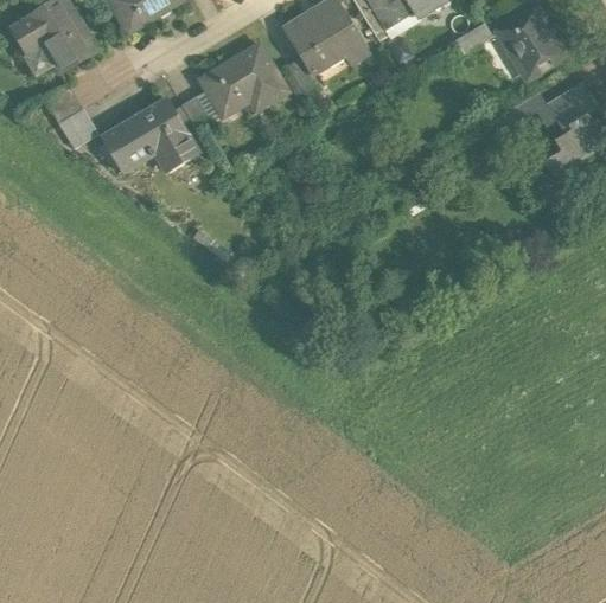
[(61,0),(12,29),(25,49),(40,39),(61,72),(96,51),(65,0),(61,0)]
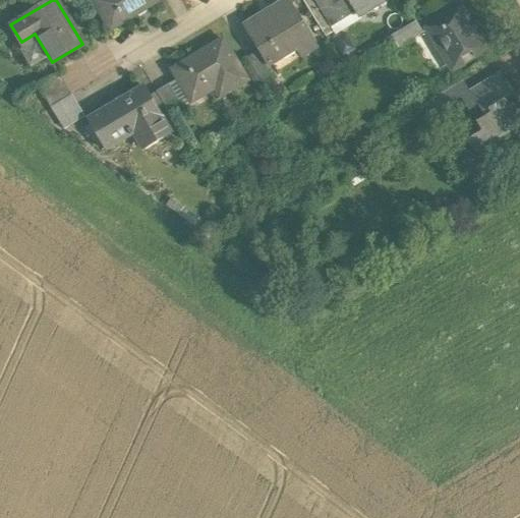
[(93,0),(110,27),(155,0),(93,0)]
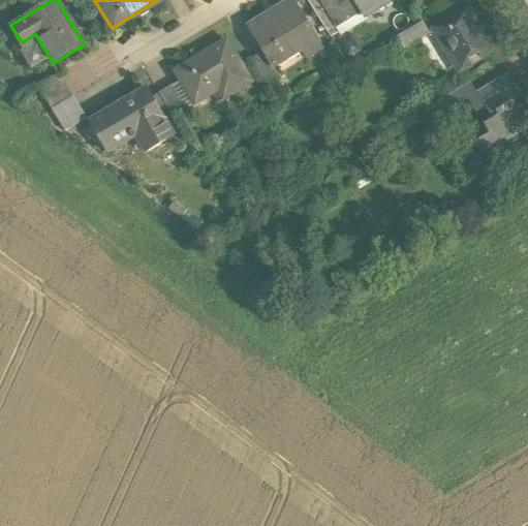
[(334,20),(321,0),(308,0),(329,35),(341,28),(339,24),(336,19),(334,20)]
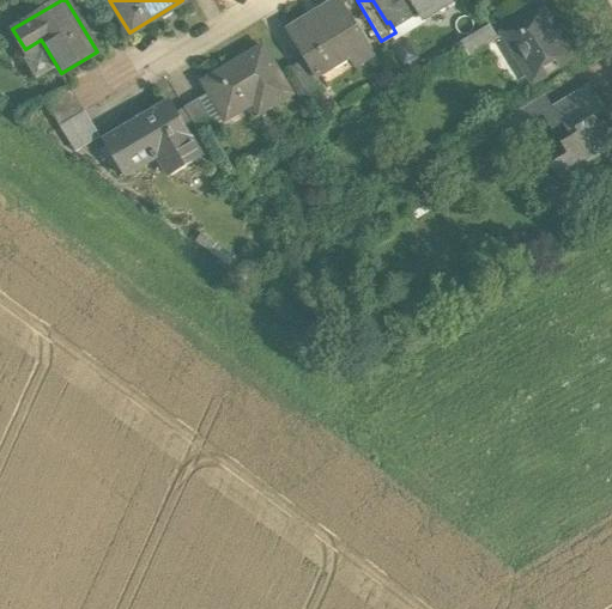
[(373,0),(387,23),(389,22),(393,28),(419,11),(423,16),(447,1),(446,0),(373,0)]
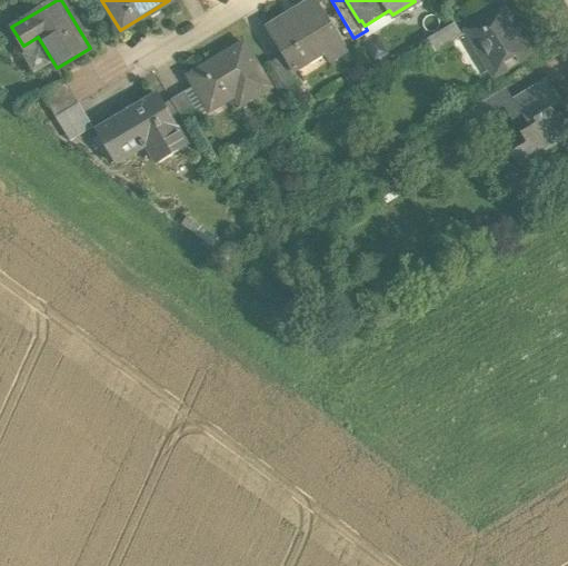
[(317,2),(289,19),(287,15),(266,28),(281,55),(290,69),(291,68),(320,50),(327,60),(345,49),(317,2)]
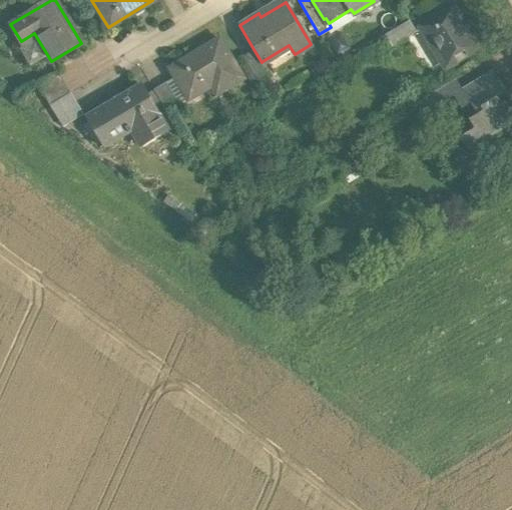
[(453,6),(419,26),(432,48),(437,45),(446,60),(464,49),(466,54),(477,47),(474,43),(475,42),(453,6)]
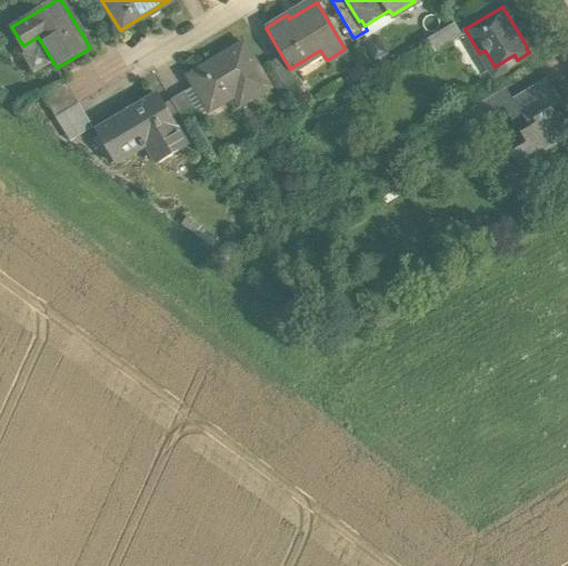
[(452,20),(426,37),(434,50),(461,33),(452,20)]
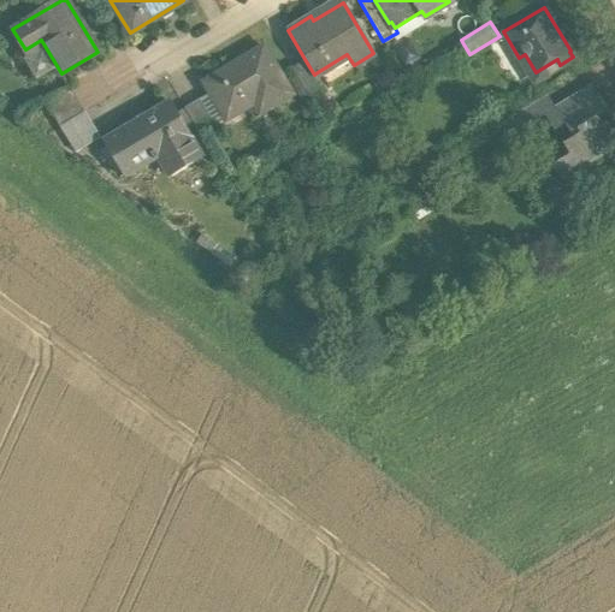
[(262,45),(202,81),(226,119),(266,95),(272,106),(293,93),(262,45)]
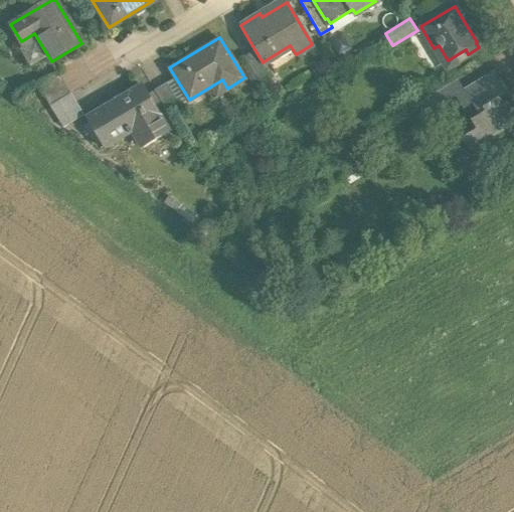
[(263,62),(254,49),(244,55),(262,83),(274,77),(264,61),(263,62)]
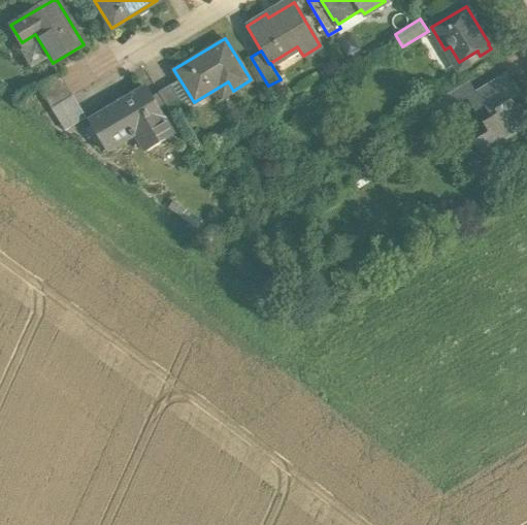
[(506,70),(473,90),(490,117),(482,122),(487,132),(473,140),(481,153),(526,124),(526,118),(519,105),(525,102),(506,70)]
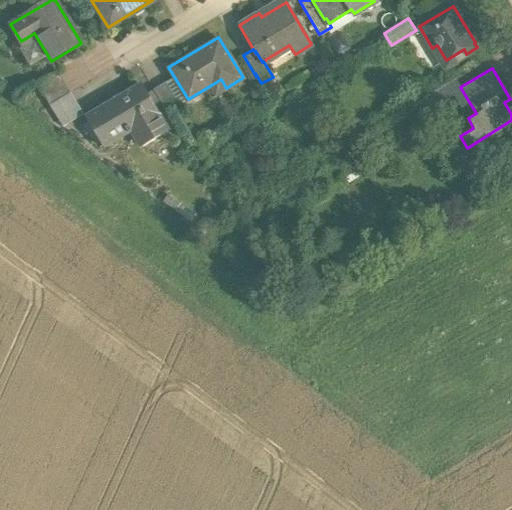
[(57,69),(36,82),(49,103),(49,102),(69,90),(57,69)]
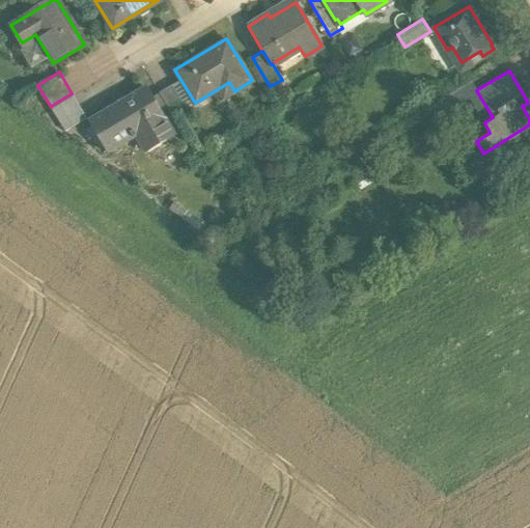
[(470,81),(430,105),(438,116),(477,92),(470,81)]
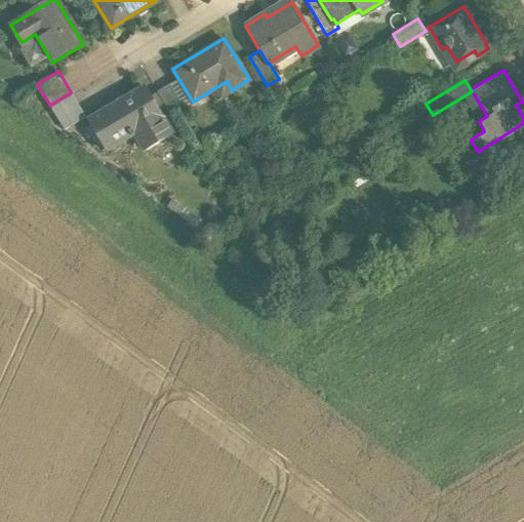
[(184,106),(170,83),(157,91),(170,114),(184,106)]
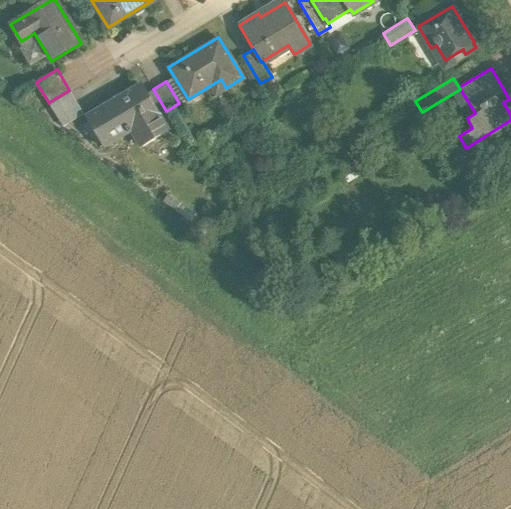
[(142,84),(86,117),(102,144),(130,127),(140,145),(167,130),(156,112),(158,111),(142,84)]
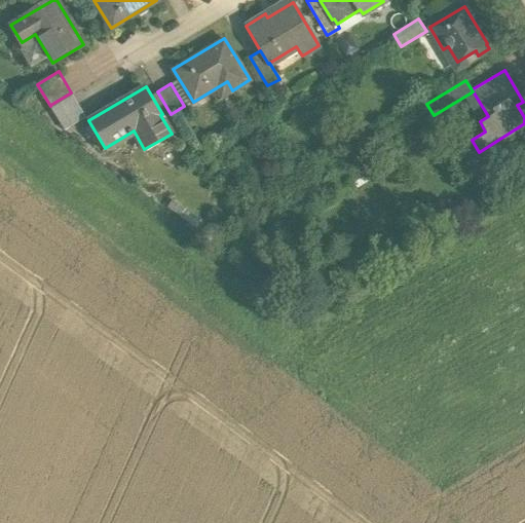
[(71,92),(50,105),(65,127),(85,115),(72,92),(71,92)]
